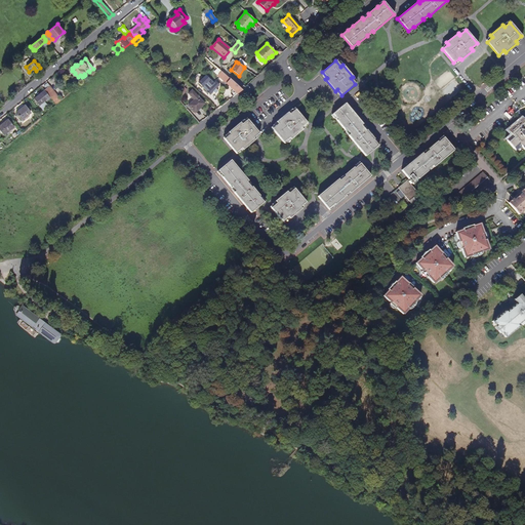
[(219,70),(217,68),(213,73),(237,94),(242,90),(219,70)]
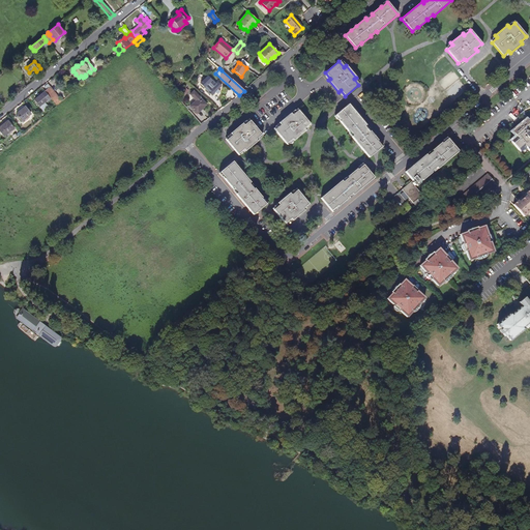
[(211,89),(208,85),(211,81),(208,78),(201,84),(212,95),(214,92),(217,90),(222,86),(218,83),(211,89)]
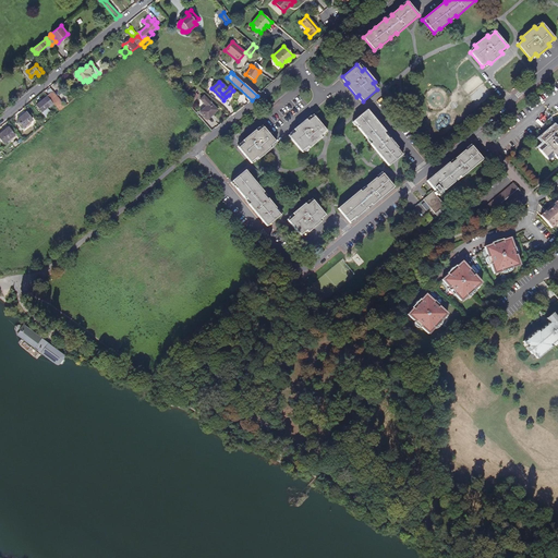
[(61,101),(52,92),(47,96),(53,105),(59,111),(64,108),(60,102),(61,101)]
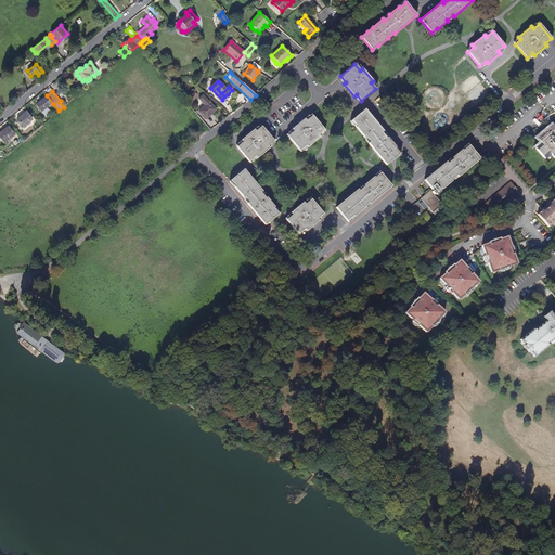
[(190,106),(197,94),(194,92),(188,103),(190,106)]
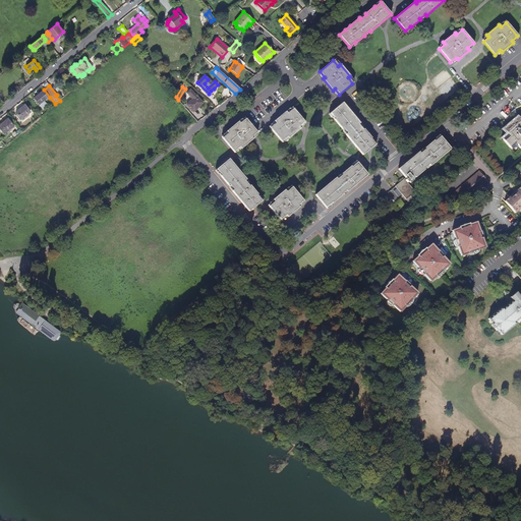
[(47,100),(50,98),(44,90),(34,99),(39,105),(44,101),(46,99),(47,100)]
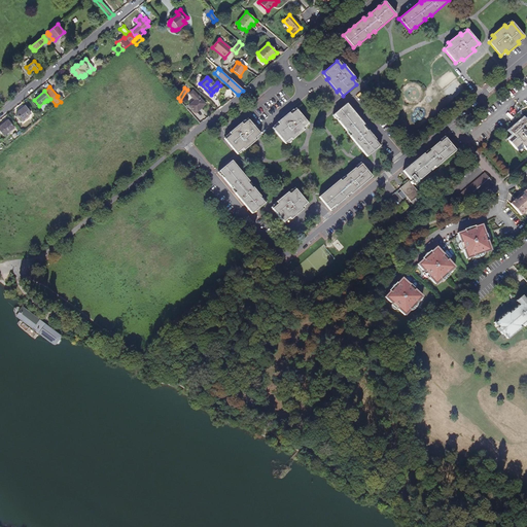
[(200,109),(205,104),(192,91),(188,94),(194,99),(192,100),(194,101),(188,106),(196,113),(200,109)]
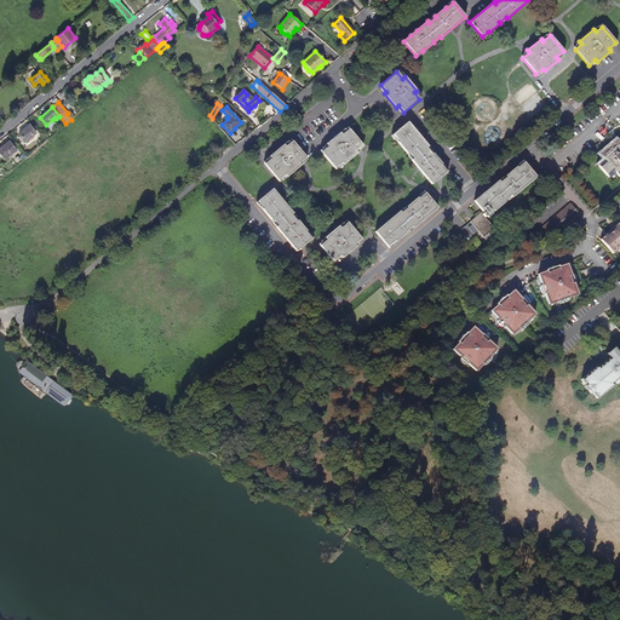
[(51,131),(57,126),(52,120),(46,125),(51,131)]
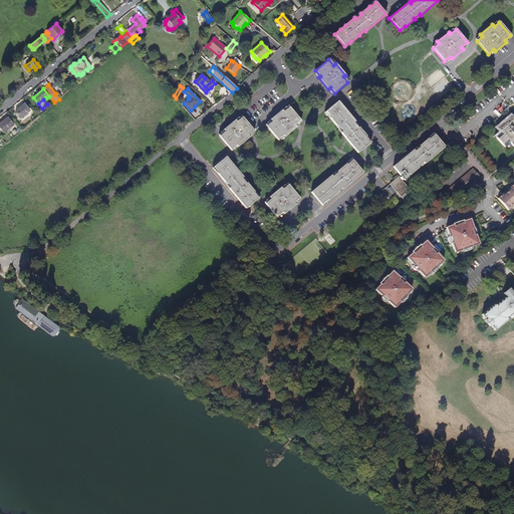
[(366,137),(358,127),(357,129),(353,122),(354,121),(347,112),(342,107),(338,101),(325,111),(330,117),(329,117),(337,126),(338,126),(342,132),(341,133),(357,153),(370,143),(365,137),(366,137)]
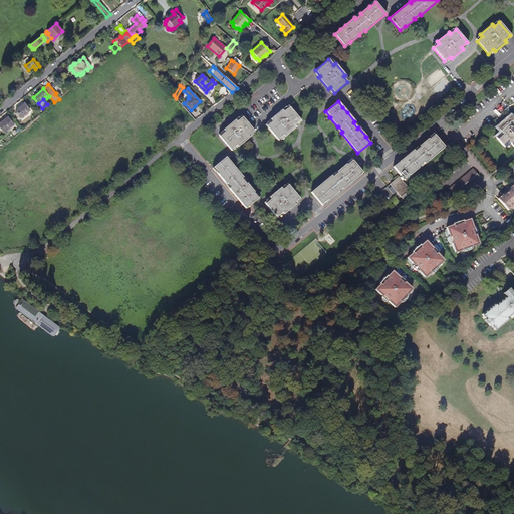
[(21,117),(30,110),(24,104),(15,111),(21,117)]
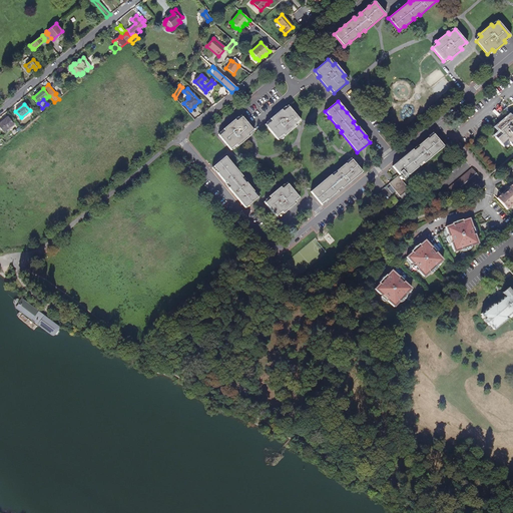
[(266,126),(277,139),(283,134),(284,136),(296,127),(294,125),(300,120),(298,117),(289,107),(283,111),(282,109),(270,119),(272,121),(266,126)]
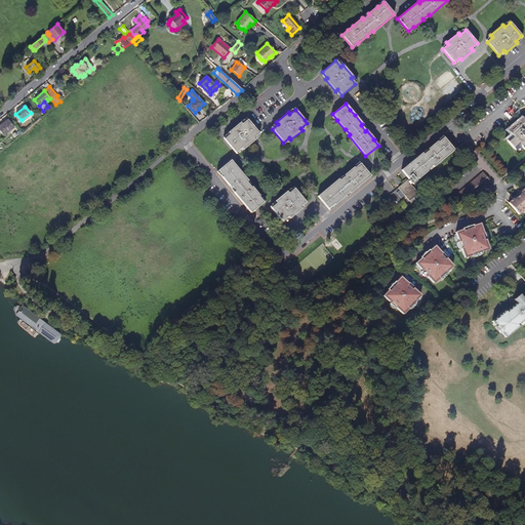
[(506,139),(516,151),(521,146),(524,150),(524,149),(524,122),(522,119),(516,123),(517,124),(514,127),(514,126),(508,131),(512,135),(506,139)]
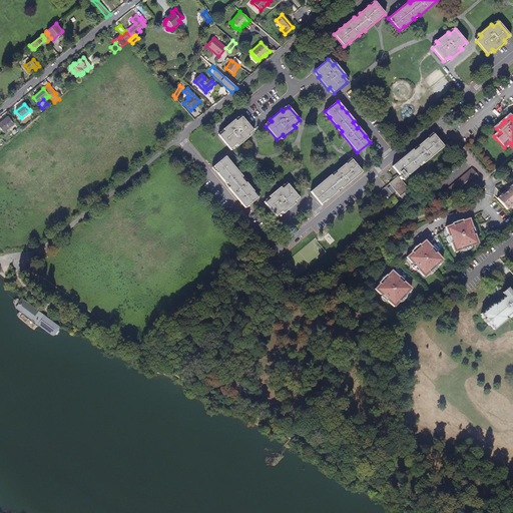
[(11,127),(11,126),(13,124),(8,117),(1,122),(0,123),(0,127),(4,132),(9,127),(10,128),(11,127)]
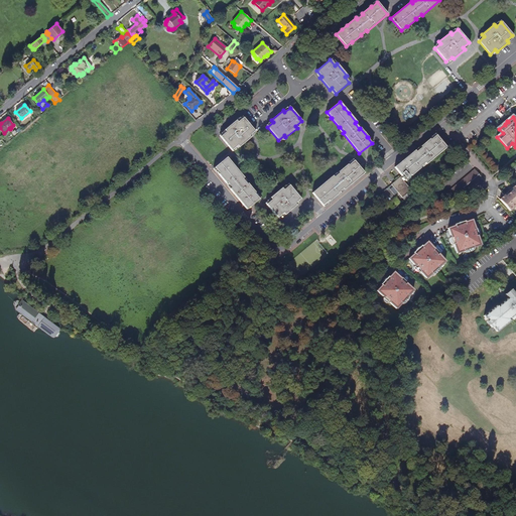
[(249,136),(254,131),(252,128),(243,118),(238,122),(236,121),(225,130),(226,132),(220,137),(232,150),(237,145),(239,147),(250,138),(249,136)]
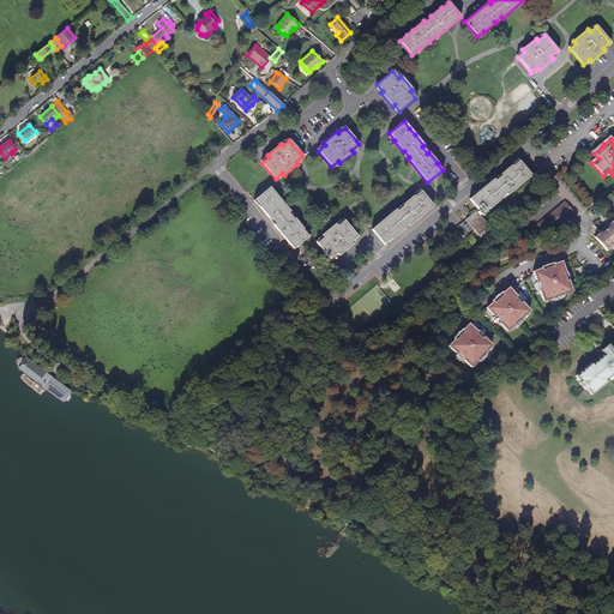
[(499,199),(505,194),(507,196),(531,175),(527,170),(524,167),(519,161),(513,166),(512,164),(500,174),(501,175),(495,181),(493,179),(481,190),(476,193),(469,199),(479,210),(465,220),(481,239),(492,229),(480,216),(488,208),(489,209),(500,200),(499,199)]
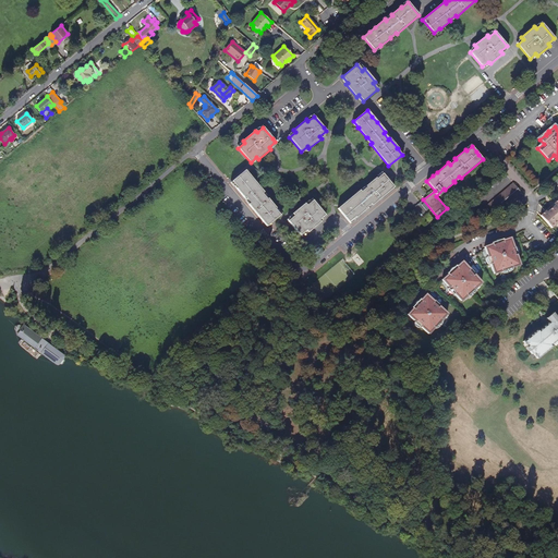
[(280,215),(275,209),(276,208),(267,198),(267,199),(262,194),(264,192),(245,170),(232,181),(235,186),(235,187),(244,197),(245,197),(250,203),(249,204),(256,214),(262,220),(266,227),(280,215)]
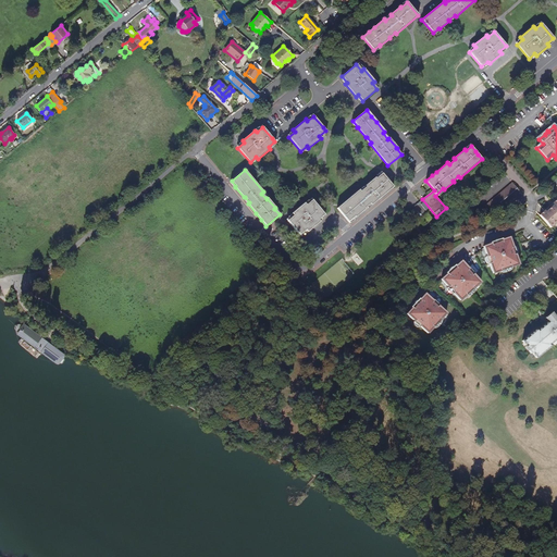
[(371,206),(381,197),(386,193),(393,187),(382,174),(375,178),(374,178),(366,186),(366,187),(360,192),(359,190),(337,209),(341,212),(343,215),(348,222),(353,218),(354,219),(364,209),(363,209),(370,203),(371,206)]
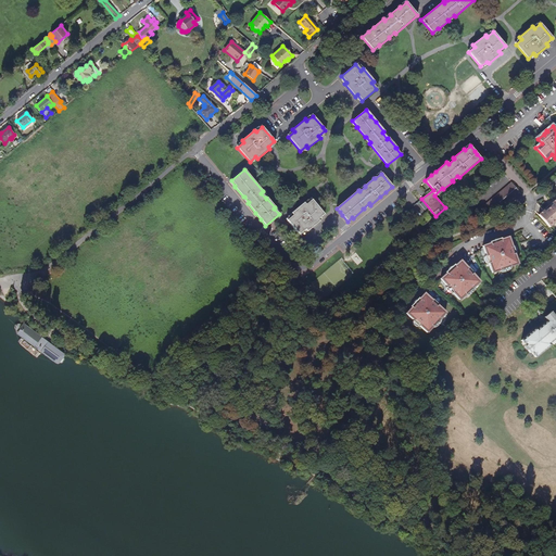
[(504,207),(520,193),(512,182),(481,209),(485,214),(500,202),(504,207)]
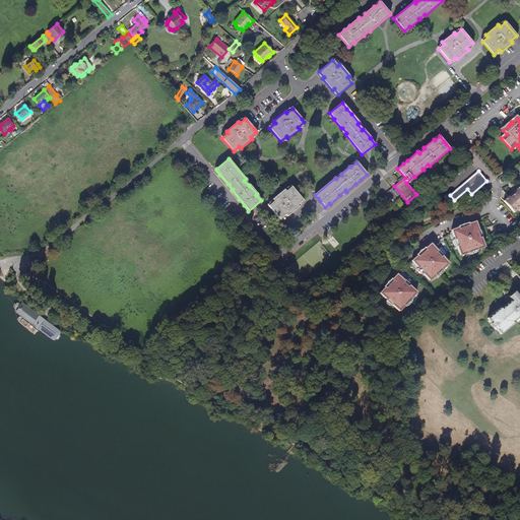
[(519,186),(516,190),(517,191),(510,198),(509,197),(504,201),(514,212),(519,207),(519,186)]
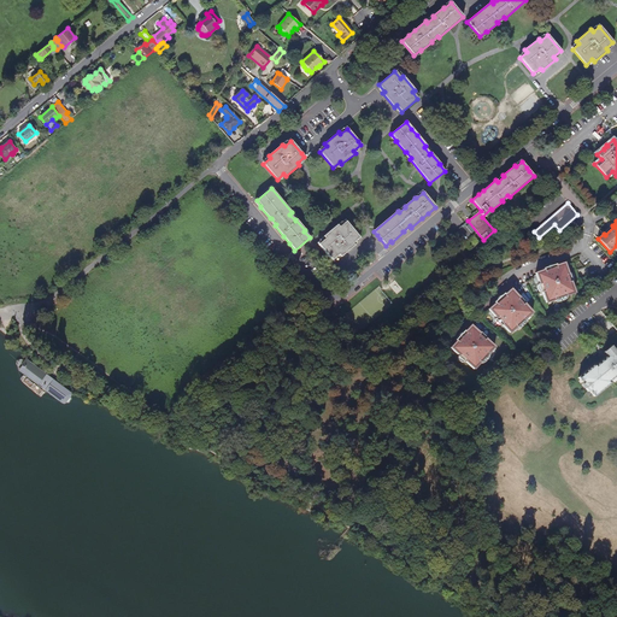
[(352,244),(359,238),(346,222),(339,228),(338,225),(323,236),(325,239),(318,245),(331,260),(338,254),(340,257),(354,246),(352,244)]
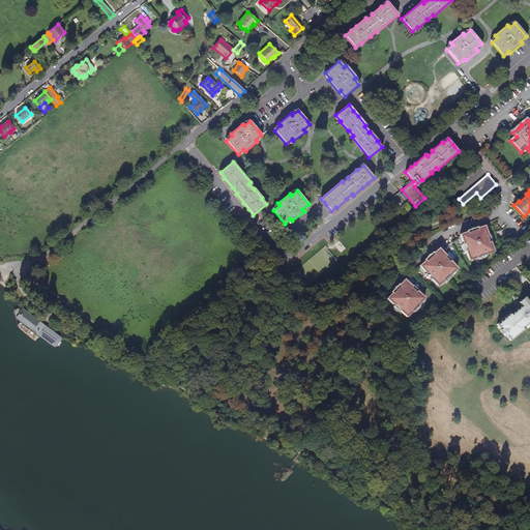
[(465,252),(466,252),(469,260),(476,258),(476,259),(488,256),(487,254),(494,252),(491,242),(492,242),(489,235),(488,235),(484,226),(477,229),(477,227),(467,231),(467,232),(460,235),(463,243),(462,244),(465,252)]
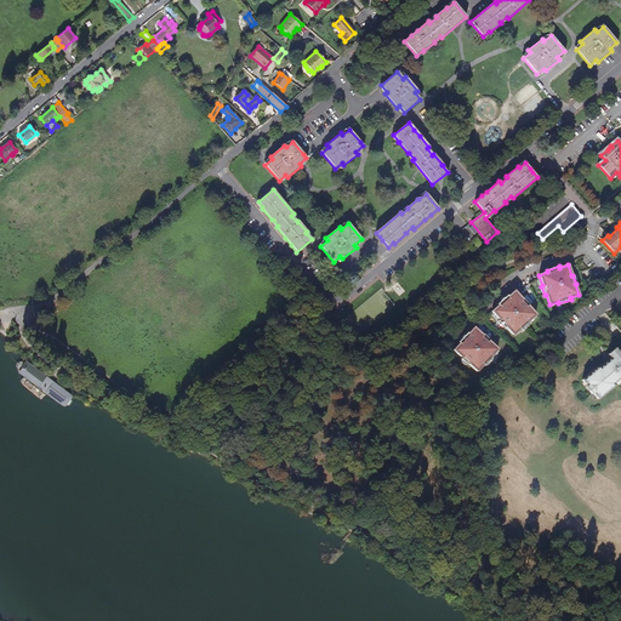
[(536,314),(528,306),(529,305),(523,298),(522,300),(514,291),(508,296),(507,296),(497,305),(499,306),(491,312),(500,320),(499,322),(505,328),(506,326),(513,335),(519,330),(520,331),(530,322),(529,320),(536,314)]
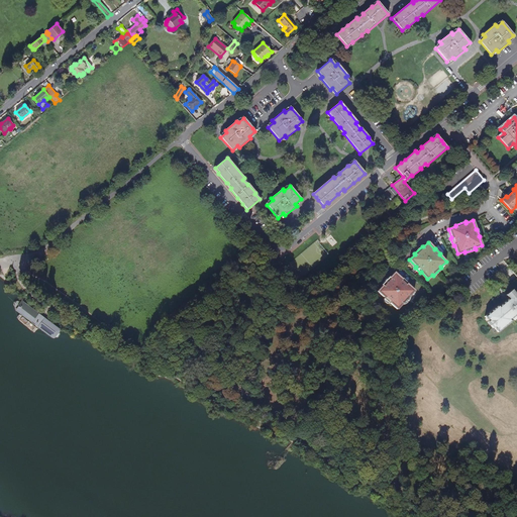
[(409,296),(414,291),(407,284),(408,284),(402,278),(402,279),(395,273),(390,278),(389,277),(381,285),(382,286),(377,291),(384,298),(384,299),(389,304),(390,303),(397,309),(402,304),(403,305),(410,297),(409,296)]
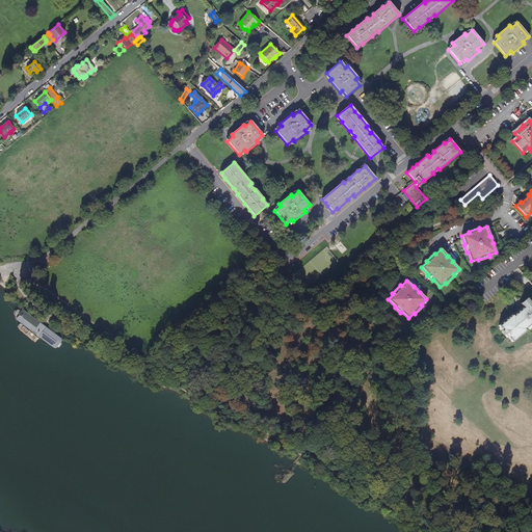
[(531,298),(529,301),(527,299),(523,302),(525,304),(523,307),(526,310),(524,311),(522,308),(520,309),(513,315),(510,317),(509,316),(498,324),(502,329),(504,328),(506,331),(509,335),(507,336),(511,341),(523,331),(522,330),(525,328),(531,321),(531,298)]
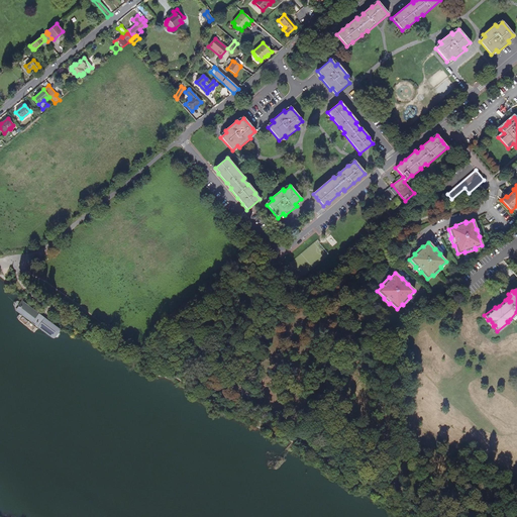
[(54,326),(22,303),(21,302),(20,302),(19,302),(16,301),(16,302),(15,302),(14,302),(14,303),(14,304),(14,305),(15,308),(16,308),(16,309),(17,309),(17,310),(48,333),(53,336),(55,337),(56,338),(58,337),(60,336),(60,335),(60,332),(60,331),(58,330),(54,326)]
